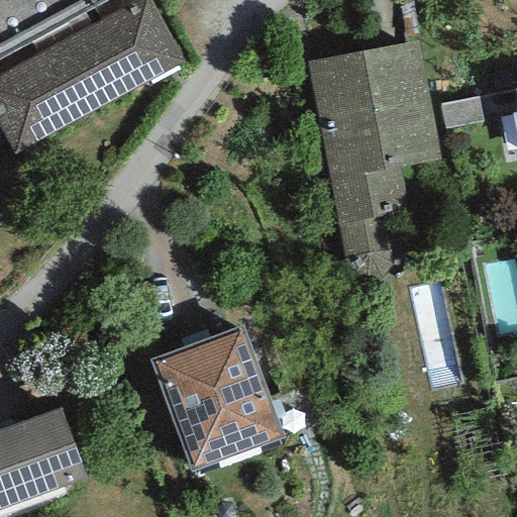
[(149,0),(138,0),(0,76),(0,131),(13,156),(184,62),(149,0)]
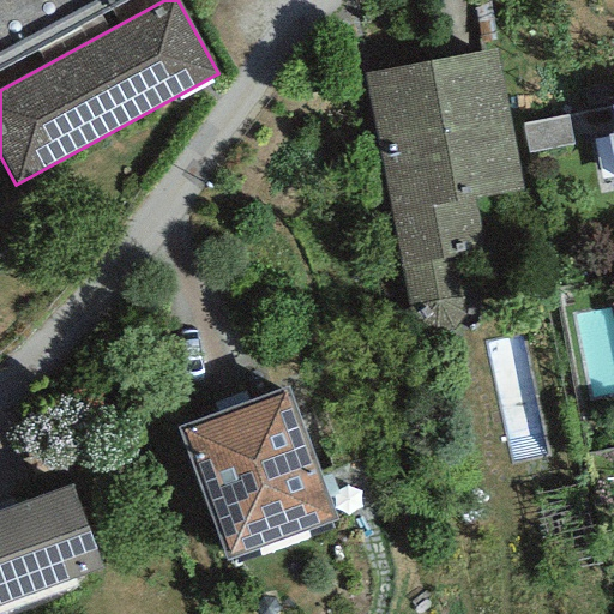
[(0,0),(0,68),(126,0),(0,0)]
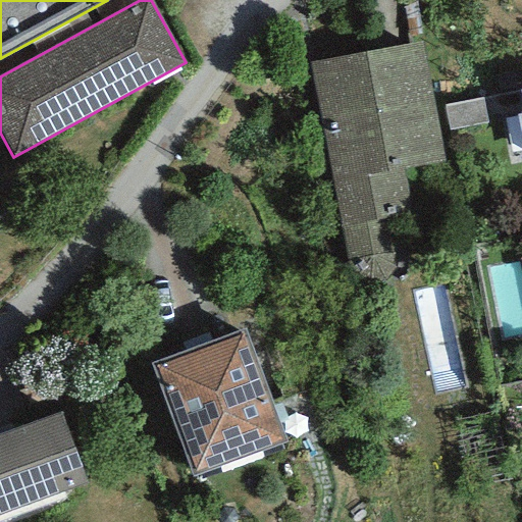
[(422,43),(310,63),(347,261),(351,270),(356,275),(366,281),(379,280),(387,276),(393,270),(394,262),(395,252),(388,218),(411,214),(403,167),(444,160),(422,43)]
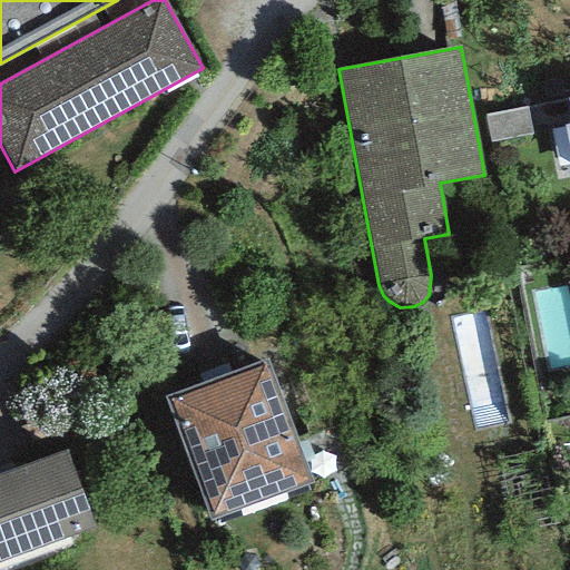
[(569,123),(569,108),(568,99),(485,115),(490,143),(566,129),(564,125),(569,123)]
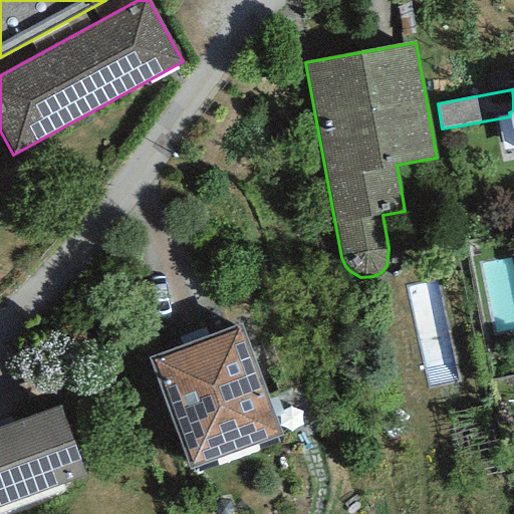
[(242,323),(148,358),(190,471),(283,436),(242,323)]
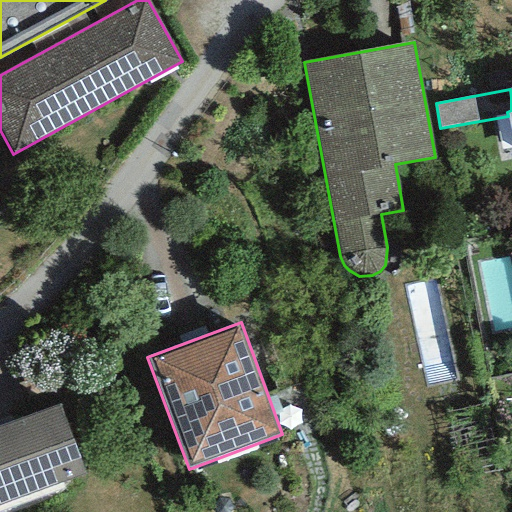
[(59,403),(0,426),(0,503),(86,470),(59,403)]
